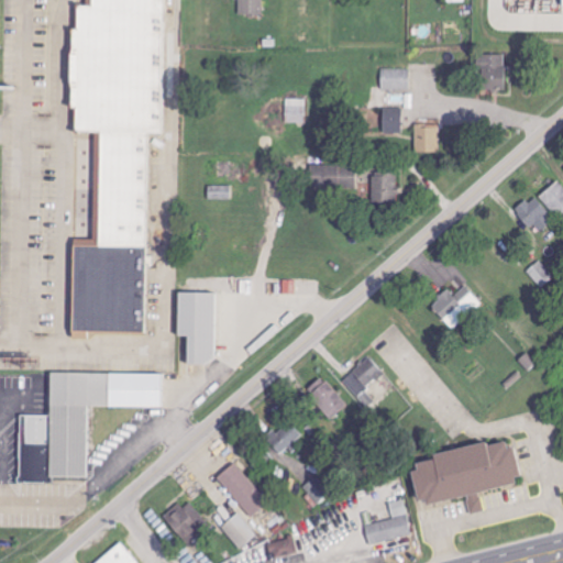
[(143,334),(145,134),(161,134),(161,0),(89,0),(89,7),(76,7),(75,31),(72,31),(72,55),(68,55),(67,108),(75,108),(74,132),(98,132),(96,243),(72,243),(70,333),(143,334)]
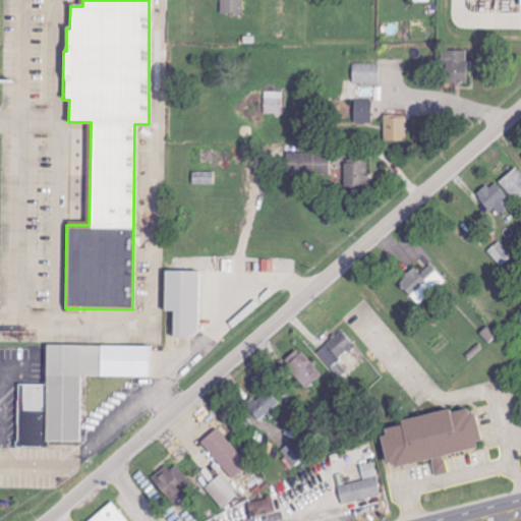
[(243,0),(221,0),(222,13),(243,13),(243,0)]
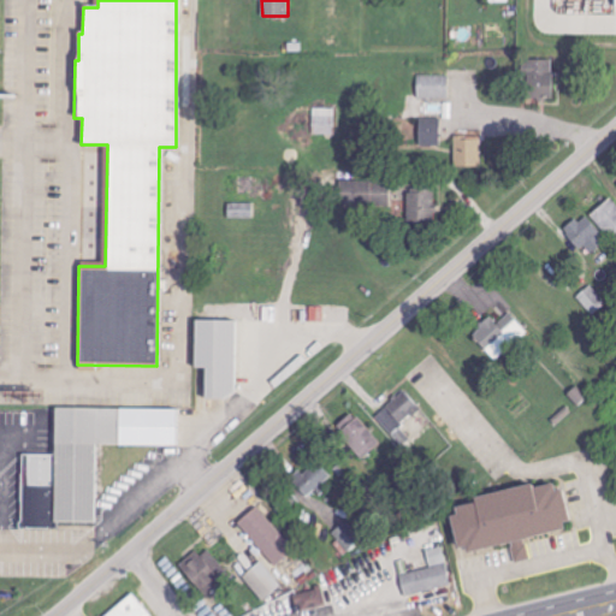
[(554,60),(526,59),(525,96),(552,98),(554,60)]
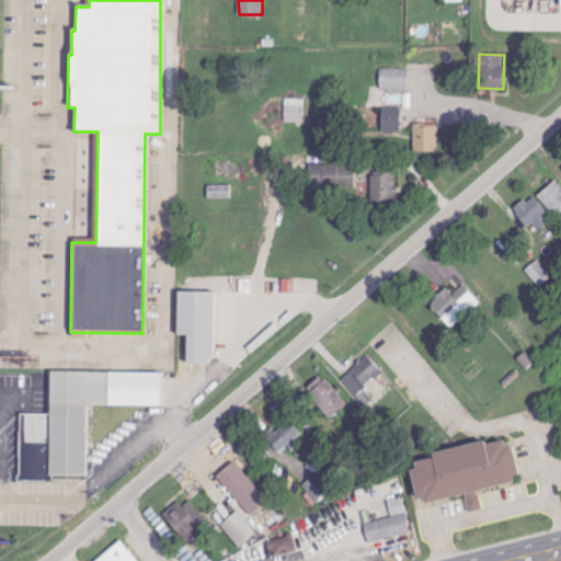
[(409,69),(379,69),(379,90),(409,89),(409,69)]
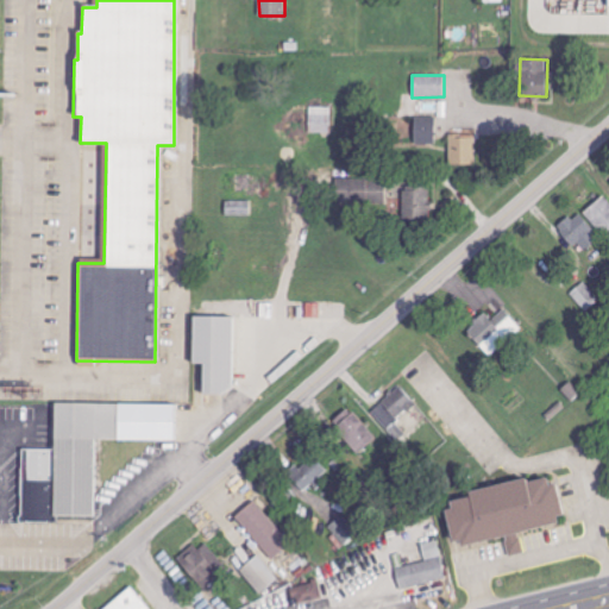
[(332,133),(333,107),(309,106),(308,132),(332,133)]
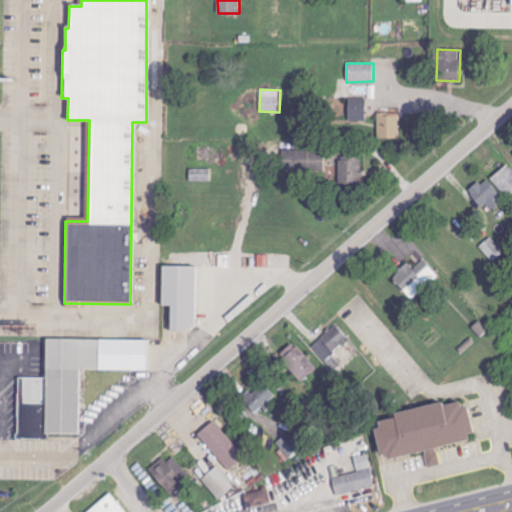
[(348,123),(365,124),(366,99),(349,98),(348,123)]
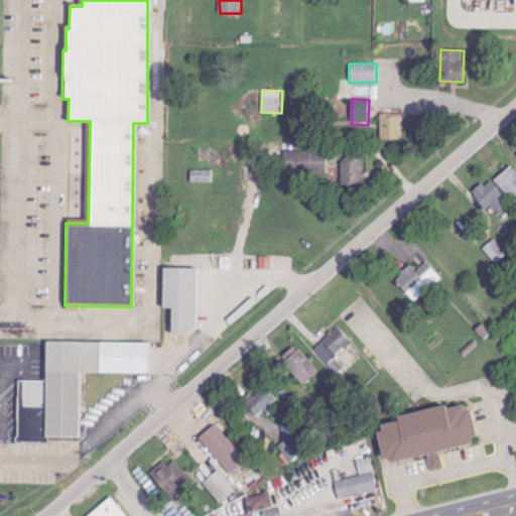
[(381,140),(403,140),(403,114),(381,115),(381,140)]
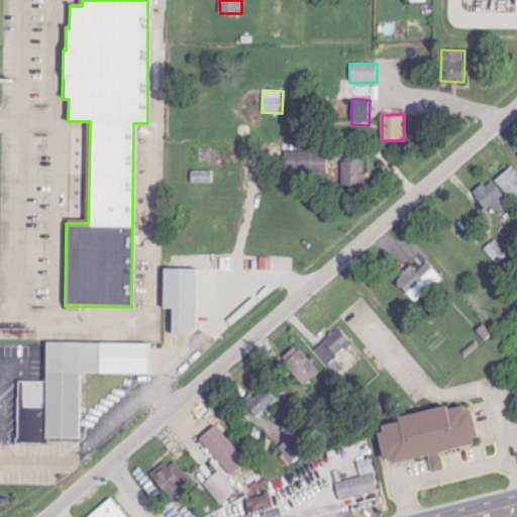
[(366,161),(341,160),(341,187),(365,188),(366,161)]
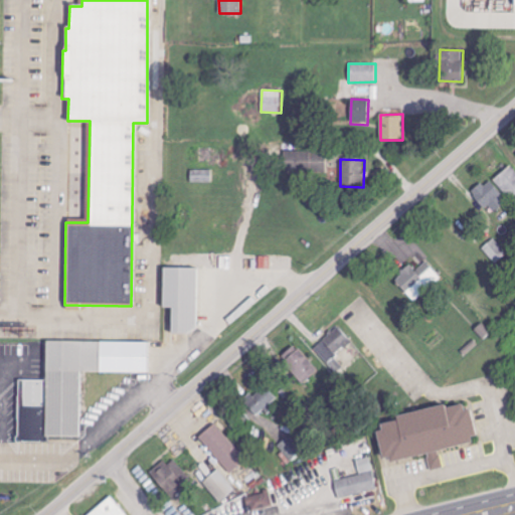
[(494,180),(514,202),(514,170),(510,165),(494,180)]
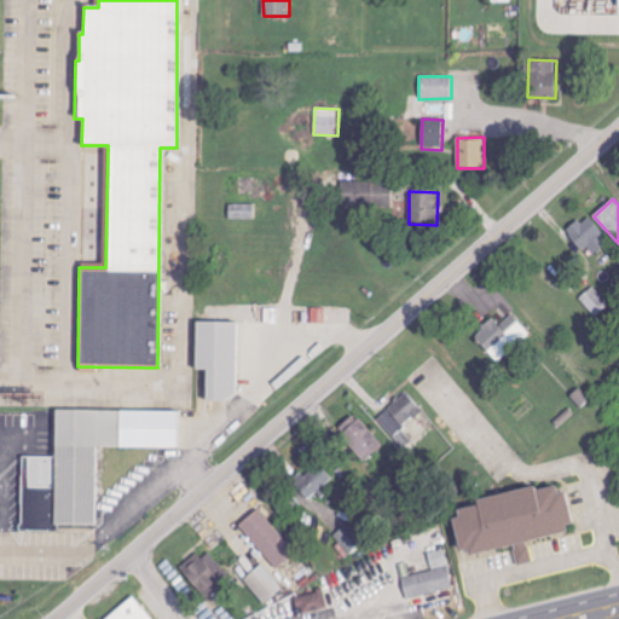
[(254,204),(230,204),(230,219),(254,219),(254,204)]
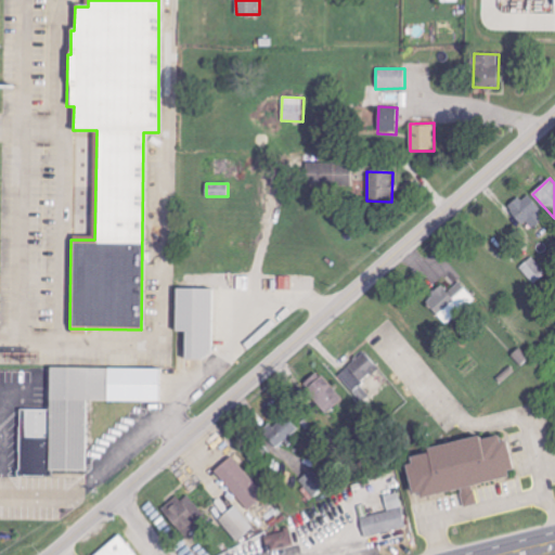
[(531,230),(547,215),(527,193),(510,208),(531,230)]
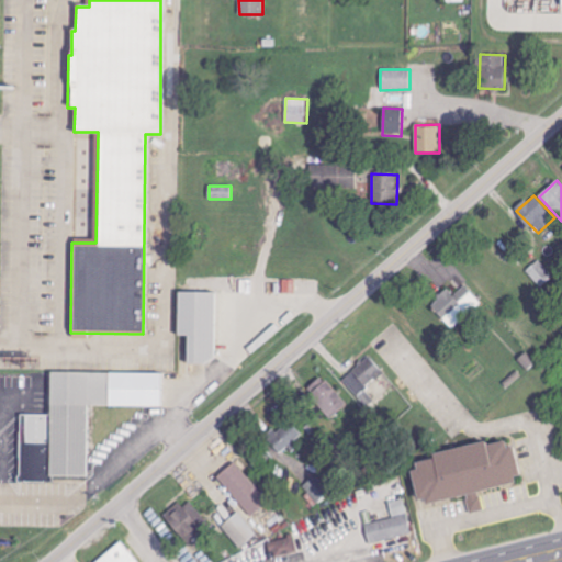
[(481,303),(464,285),(453,295),(449,290),(430,307),(451,330),(481,303)]
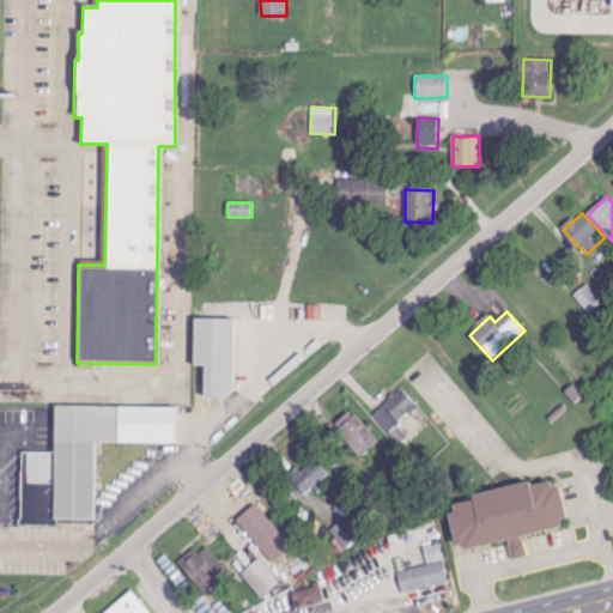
[(193,368),(201,368),(201,396),(235,396),(236,320),(193,320),(193,368)]
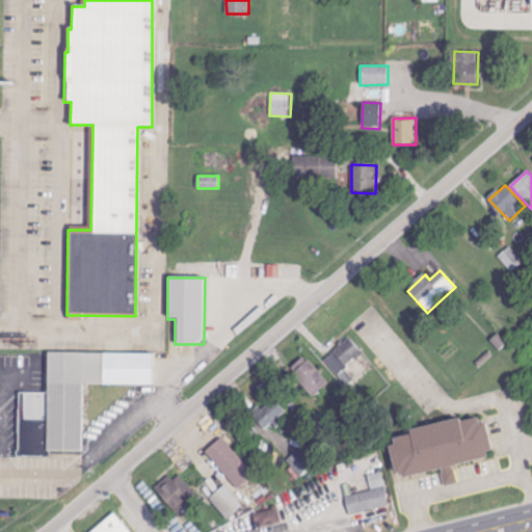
[(391,386),(352,337),(324,358),(363,407),(391,386)]
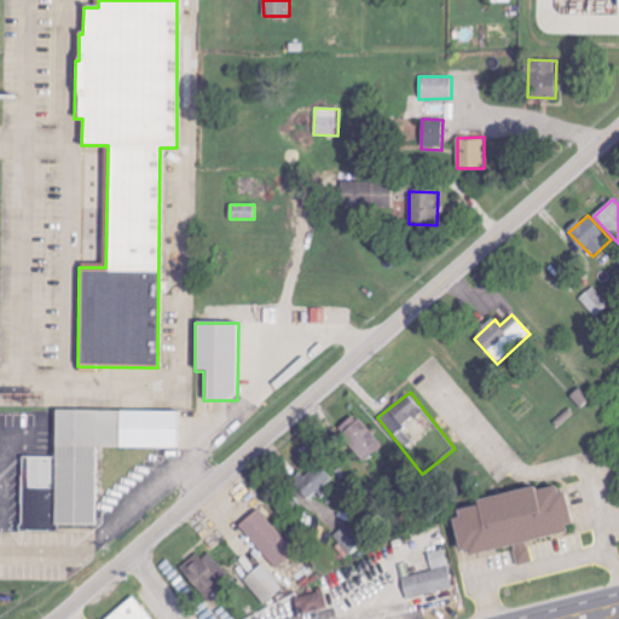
[(177,411),(55,410),(55,457),(24,457),(23,532),(57,532),(57,526),(99,526),(99,460),(94,460),(94,447),(177,449),(177,411)]
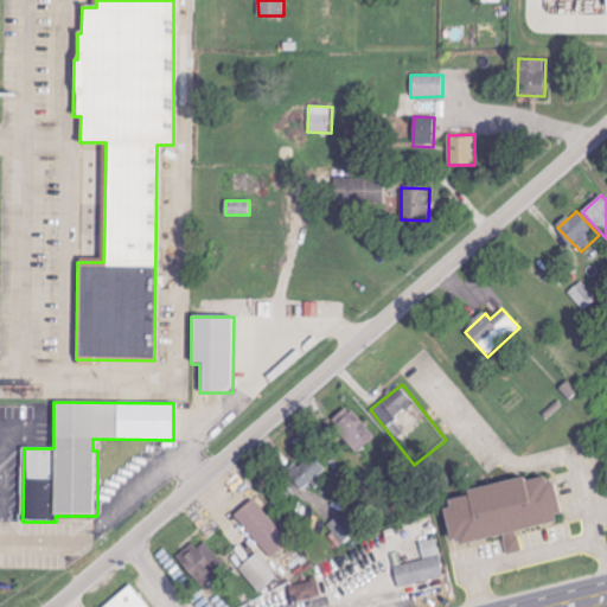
[(375,439),(355,410),(334,426),(355,453),(375,439)]
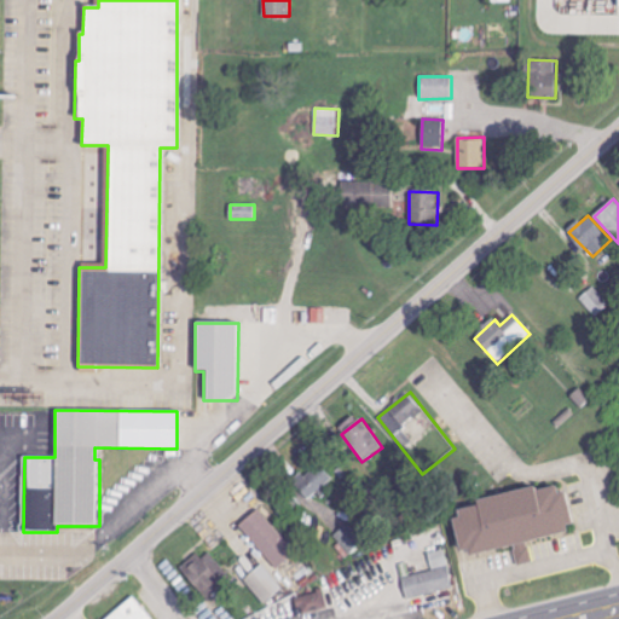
[(307,501),(317,493),(319,496),(335,482),(319,463),(293,484),(307,501)]
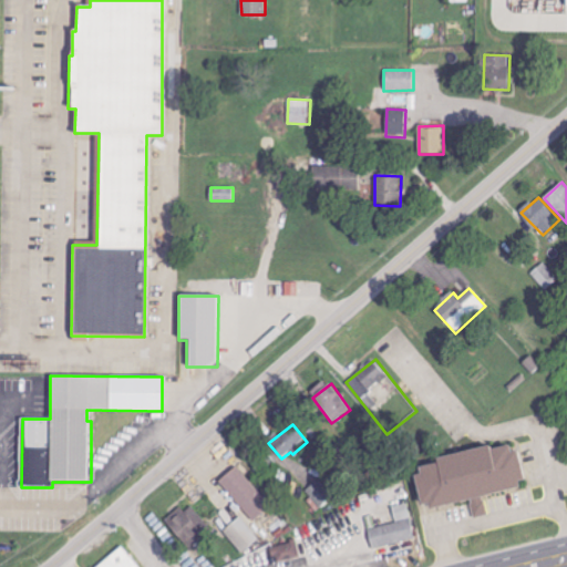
[(512,450),(517,449),(525,480),(518,481),(521,487),(432,509),(430,503),(423,504),(416,476),(422,475),(420,467),(439,463),(437,459),(490,445),(491,451),(511,446),(512,450)]
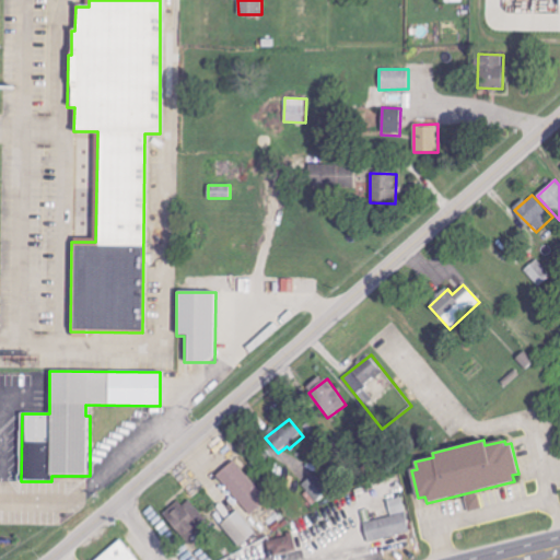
[(251,514),(268,499),(233,462),(217,477),(251,514)]
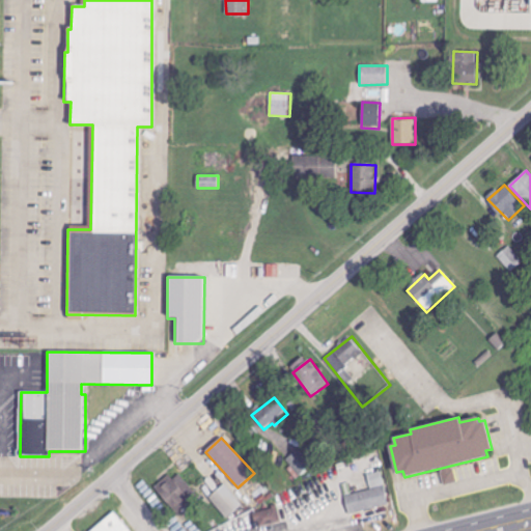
[(288,457),(299,475),(311,469),(301,450),(288,457)]
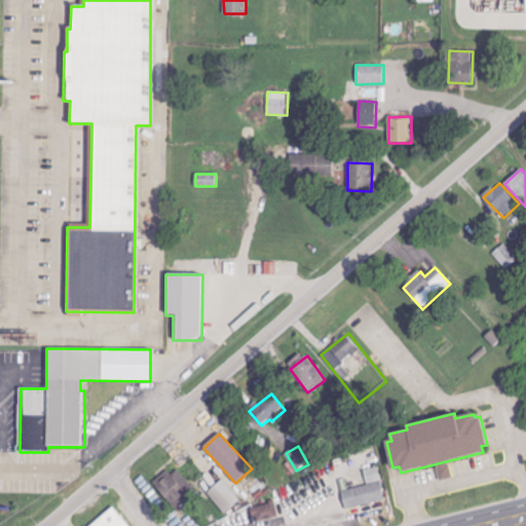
[(177,511),(198,492),(176,467),(155,486),(177,511)]
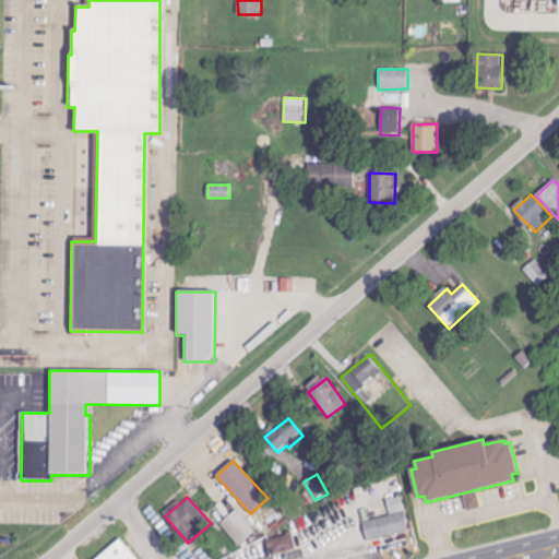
[(391,516),(363,522),(367,542),(411,532),(402,497),(387,500),(391,516)]
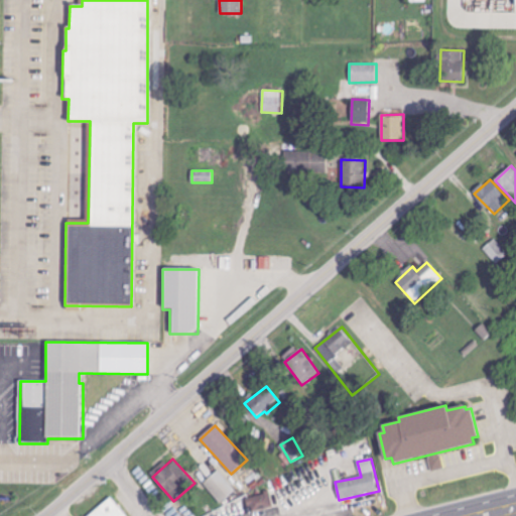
[(236,491),(219,471),(204,484),(222,504),(236,491)]
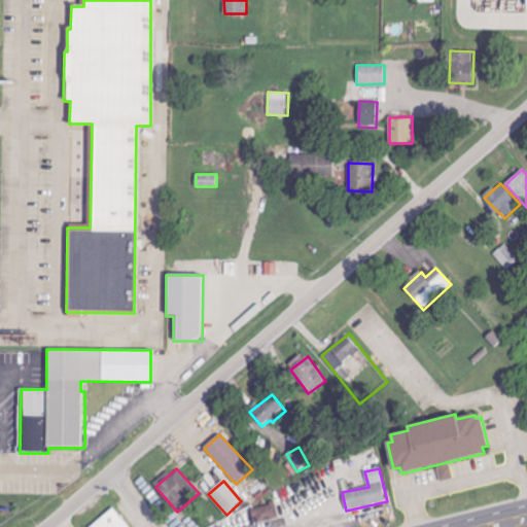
[(279,519),(277,503),(251,508),(254,523),(279,519)]
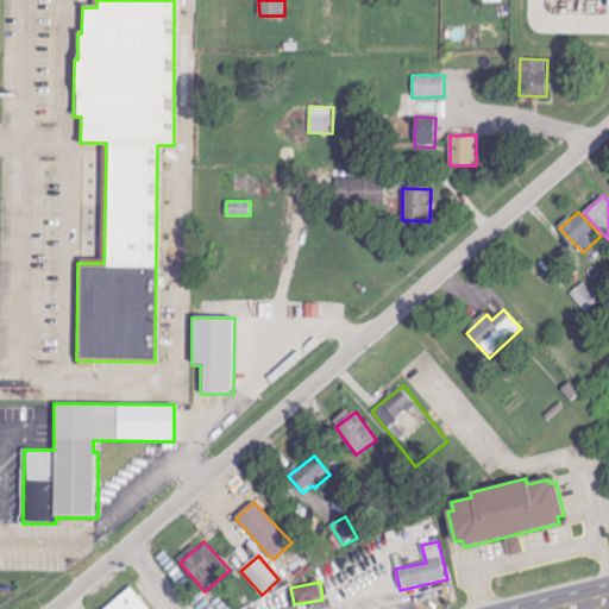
[(133,608),(143,602),(131,586),(104,608),(133,608)]
